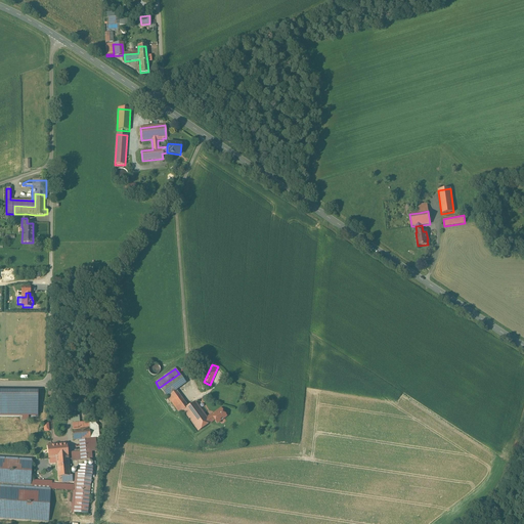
[(179,374),(159,388),(166,397),(167,397),(175,391),(185,383),(179,374)]
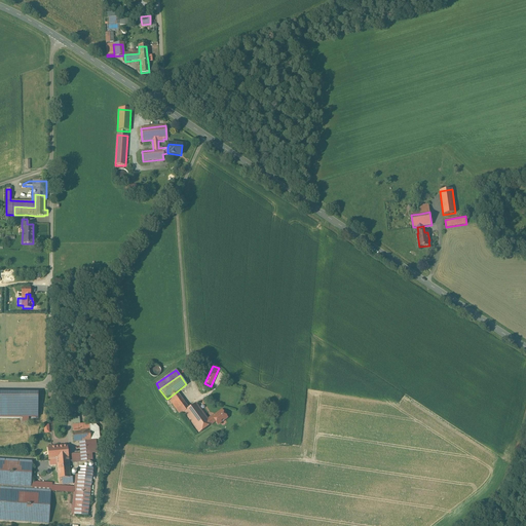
[(38,391),(0,390),(0,417),(23,418),(31,418),(39,419),(38,391)]
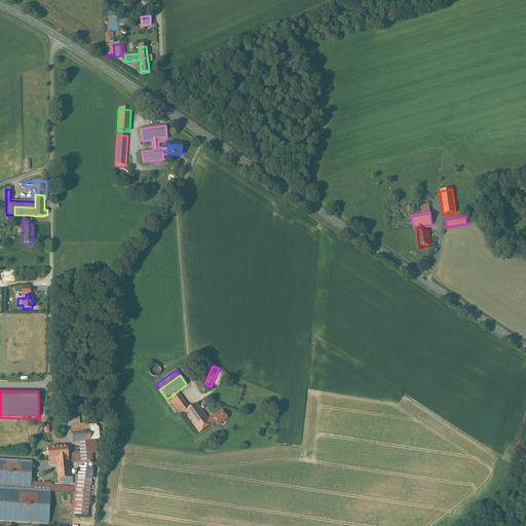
[(176,392),(167,399),(172,404),(181,398),(176,392)]
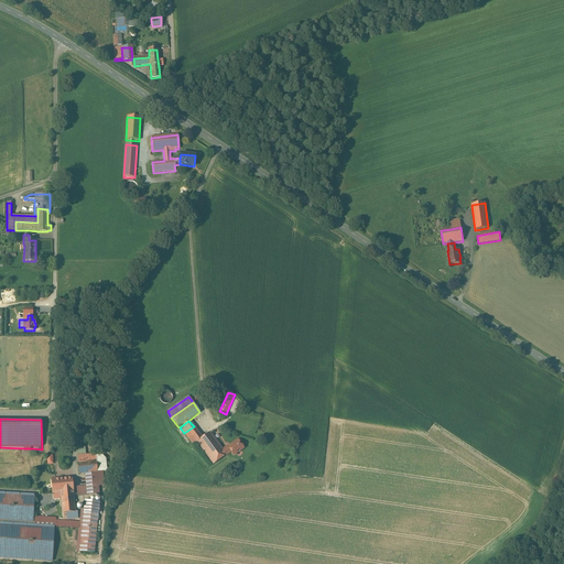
[(194,426),(184,433),(194,446),(197,443),(197,442),(202,438),(194,426)]
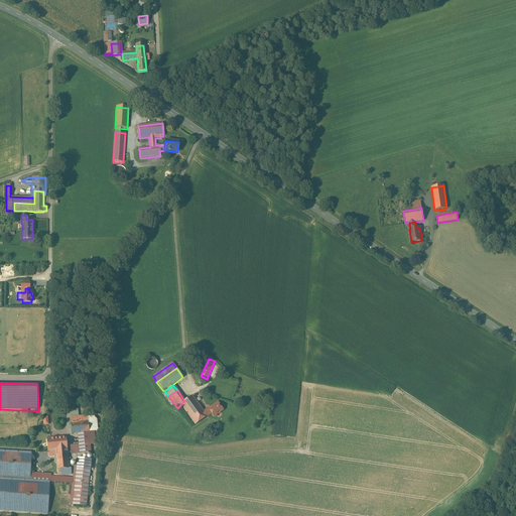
[(203,412),(191,396),(184,401),(180,404),(180,405),(189,418),(192,421),(195,425),(206,417),(207,416),(203,412)]
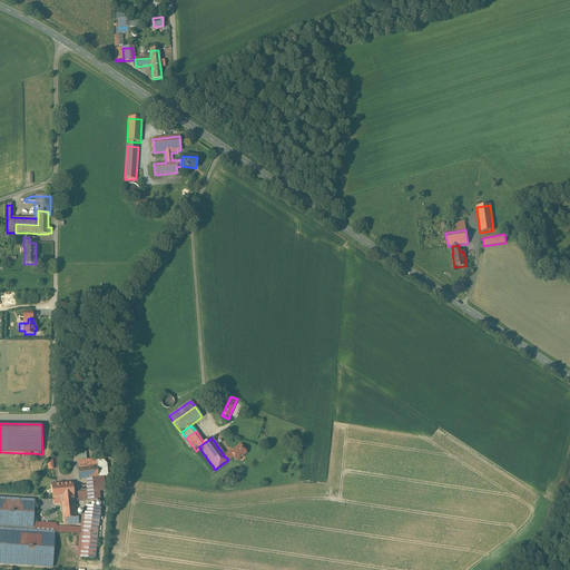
[(246,453),(239,445),(231,452),(229,451),(224,455),(228,460),(233,457),(236,461),(246,453)]
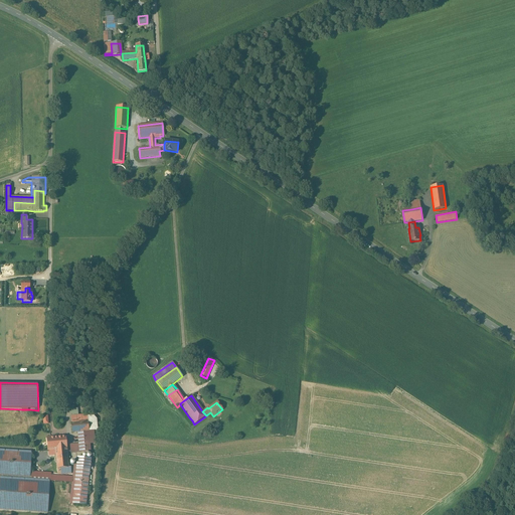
[(77,408),(69,409),(70,416),(78,415),(77,408)]
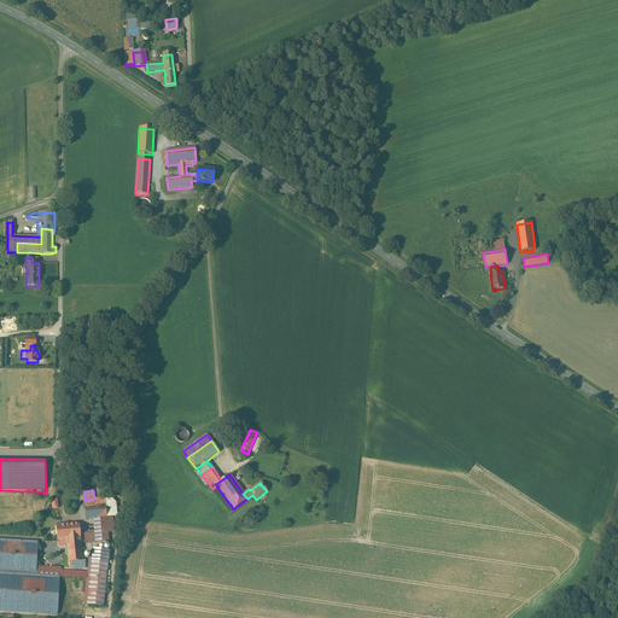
[(94,499),(85,500),(85,508),(105,507),(105,501),(104,497),(94,499)]
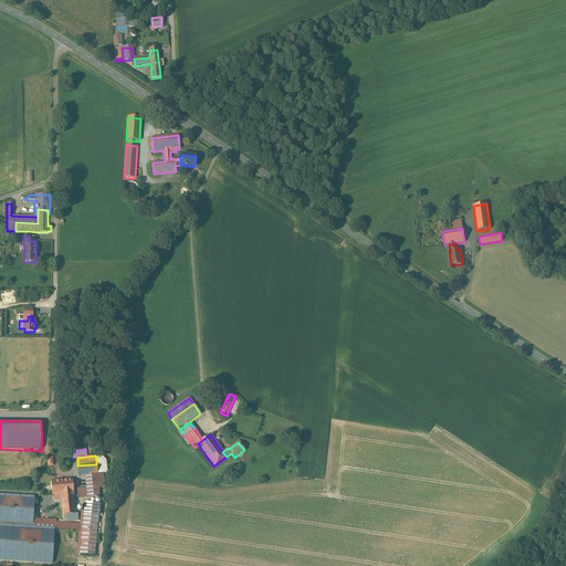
[(106,458),(96,459),(97,474),(107,474),(106,458)]
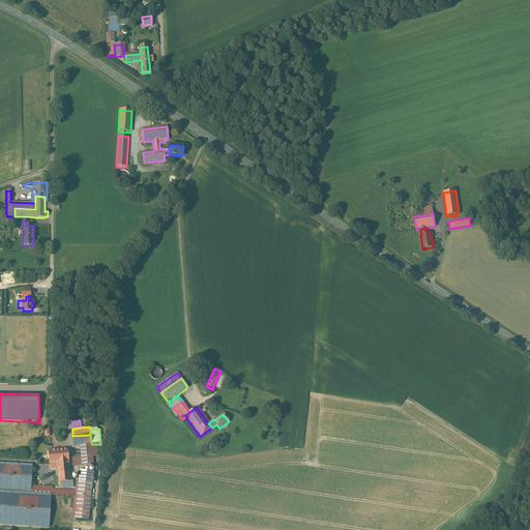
[(90,435),(72,436),(74,446),(80,445),(91,444),(90,435)]
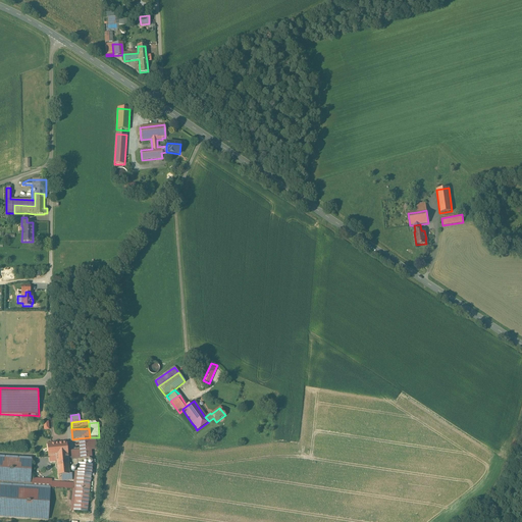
[(90,437),(79,438),(80,450),(81,459),(92,458),(91,450),(96,450),(95,437),(90,437)]
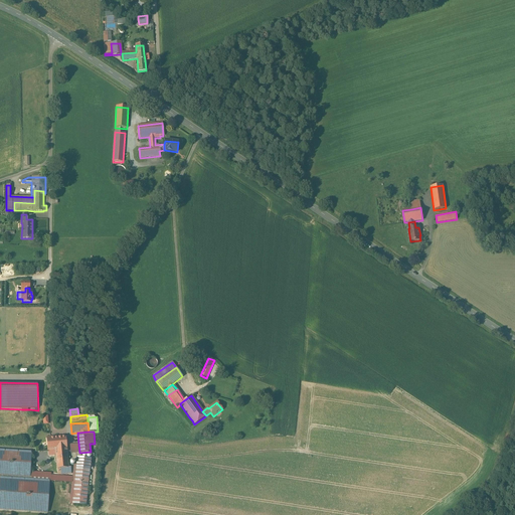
[(65,437),(46,439),(47,451),(55,451),(66,449),(65,437)]
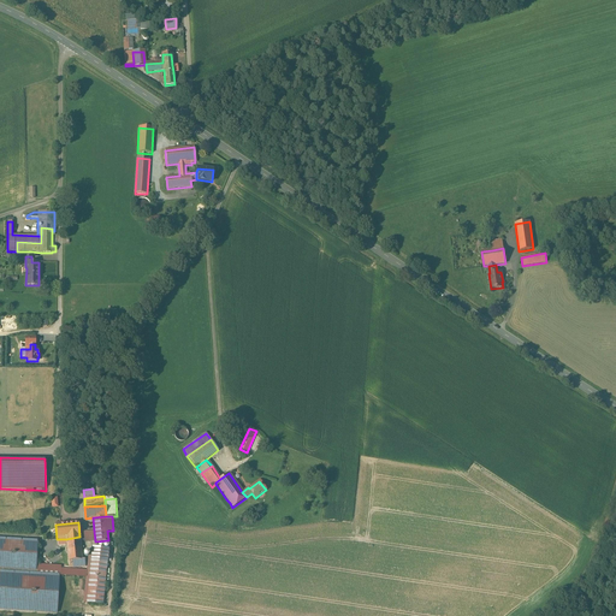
[(84,542),(95,542),(94,531),(83,532),(84,542)]
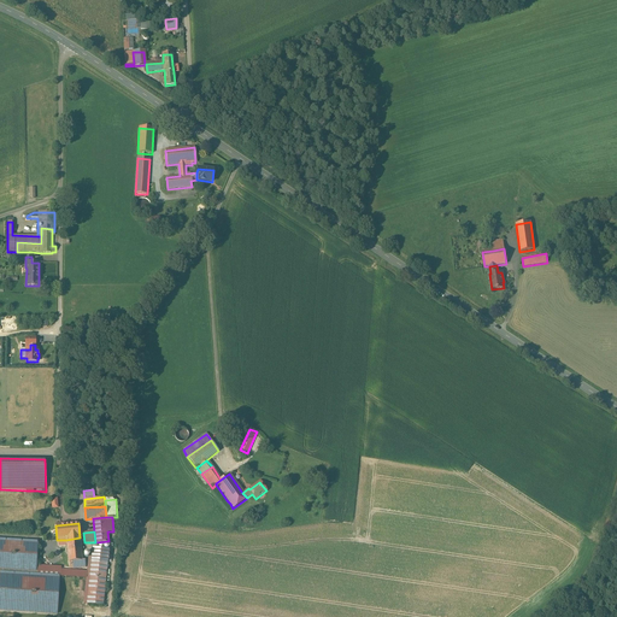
[(80,538),(66,540),(69,562),(82,560),(80,538)]
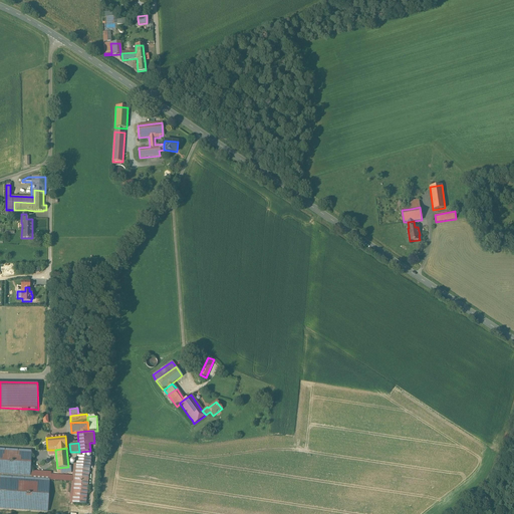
[(0,475),(31,477),(31,470),(31,451),(0,449),(0,475)]
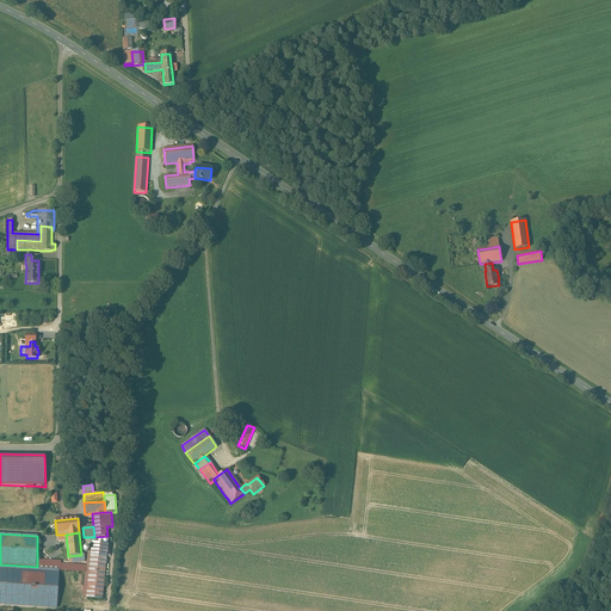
[(110,543),(88,542),(87,549),(86,566),(85,573),(82,598),(104,600),(110,543)]
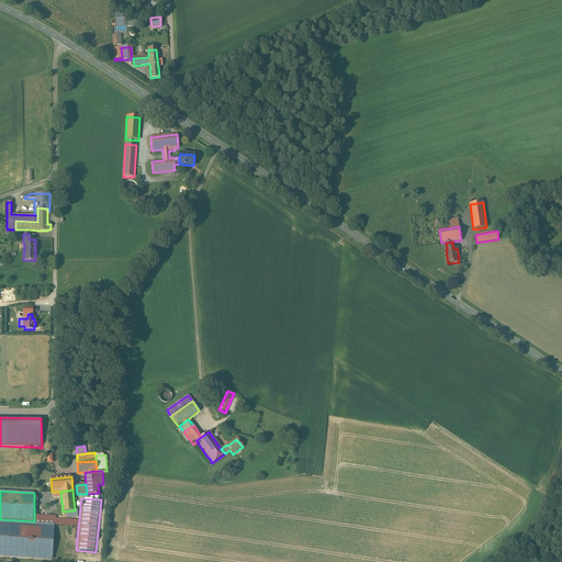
[(56,516),(34,514),(33,524),(56,526),(56,519),(56,516)]
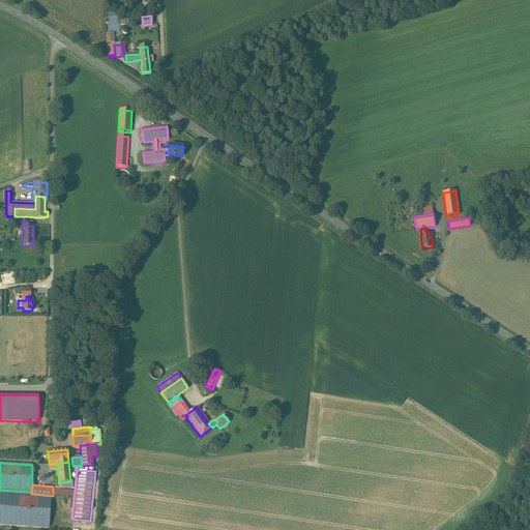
[(31,494),(0,491),(0,525),(49,528),(51,496),(31,494)]
